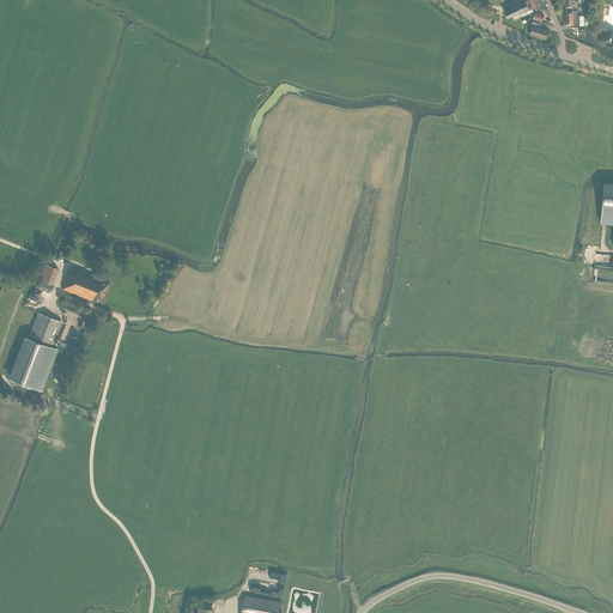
[(530,5),(529,6),(528,0),(526,1),(504,11),(508,18),(520,13),(521,17),(534,11),(530,5)]
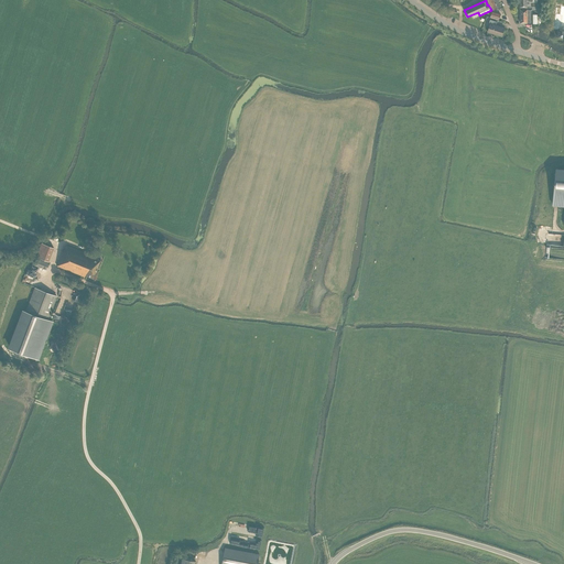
[(497,0),(488,0),(492,10),(500,7),(497,0)]
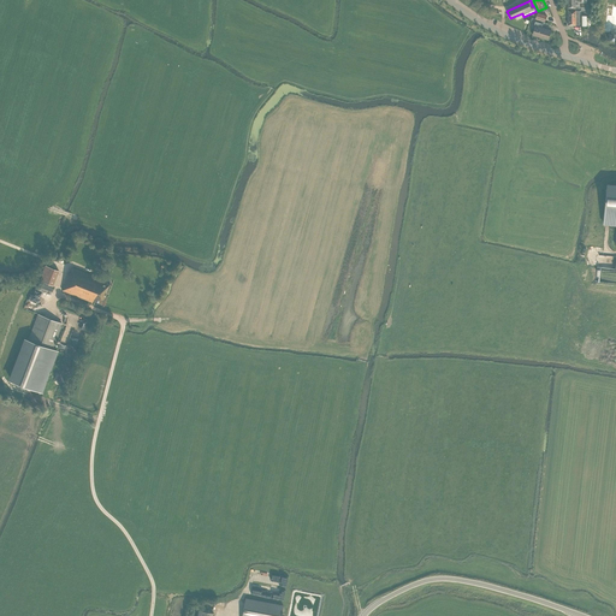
[(615,0),(606,0),(603,30),(610,31),(608,40),(615,40),(615,0)]
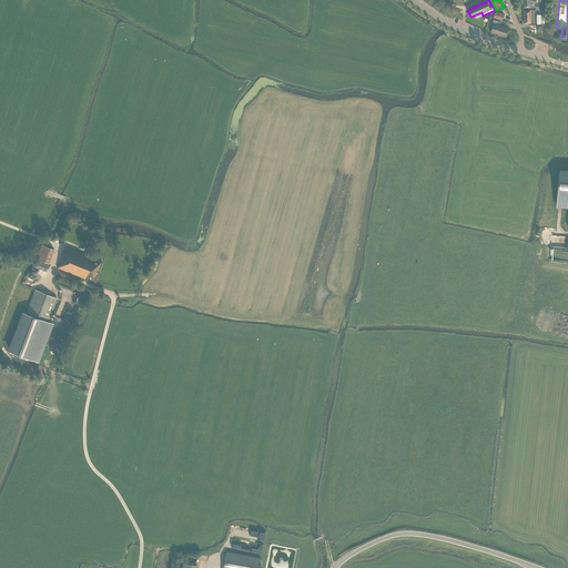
[(530,23),(535,23),(535,10),(530,10),(530,9),(524,9),(524,23),(530,23)]
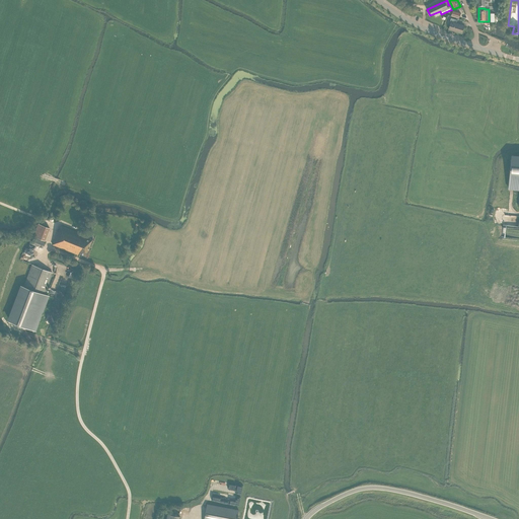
[(448,29),(461,33),(464,25),(456,23),(457,20),(451,18),(450,21),(451,21),(448,29)]
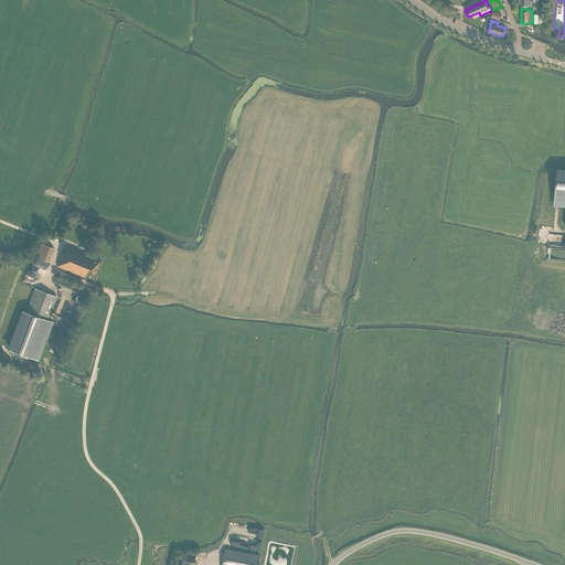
[(564,173),(556,173),(554,205),(564,205),(564,173)]
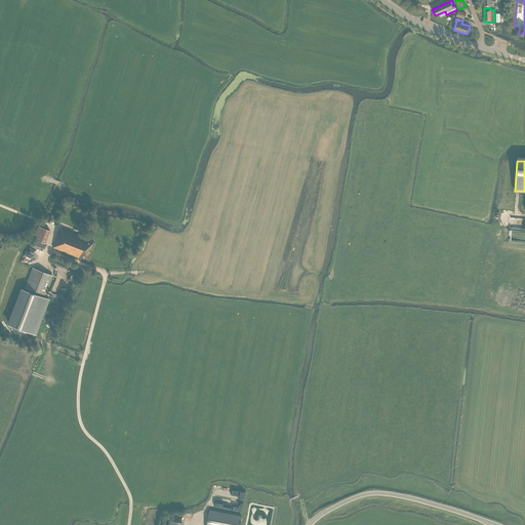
[(39,226),(34,239),(45,243),(50,231),(39,226)]
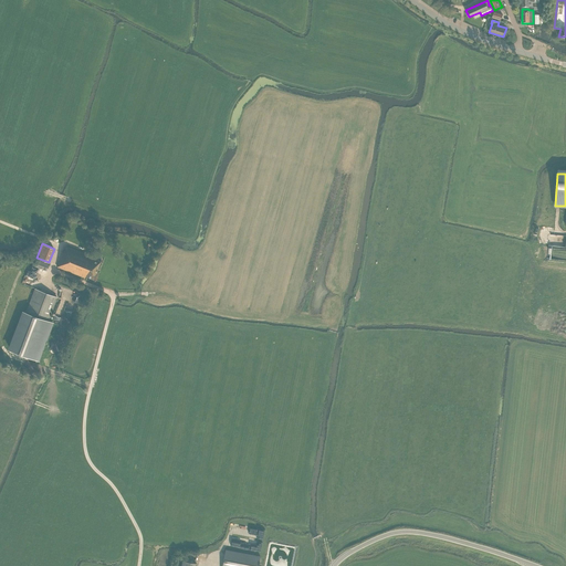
[(66,245),(64,251),(63,250),(56,266),(84,278),(85,275),(93,279),(95,273),(97,268),(101,259),(94,257),(94,258),(88,257),(90,255),(66,245)]
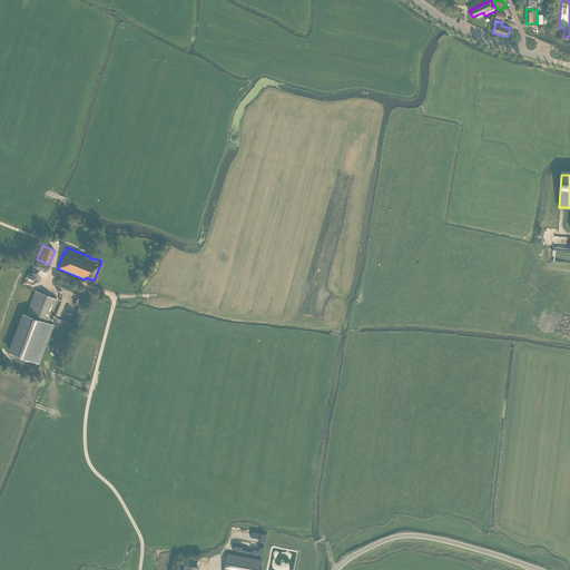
[(35,267),(47,273),(49,266),(37,261),(35,267)]
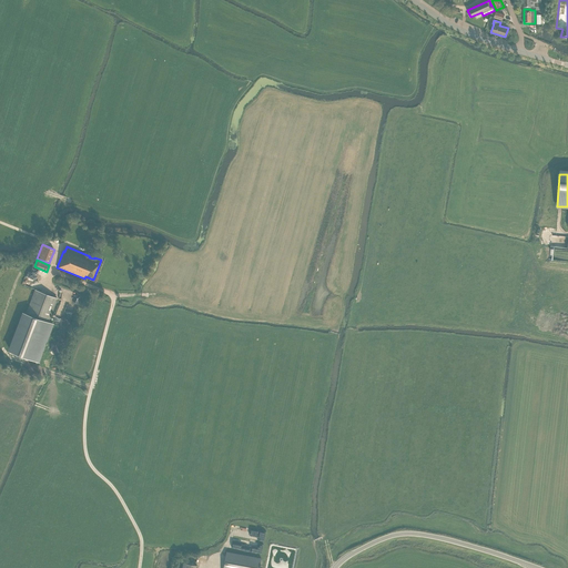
[(26,313),(48,322),(57,298),(34,290),(26,313)]
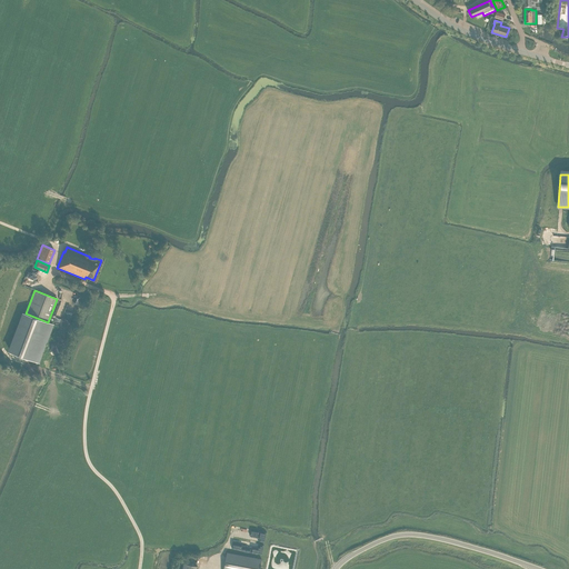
[(62,300),(55,318),(60,320),(68,302),(62,300)]
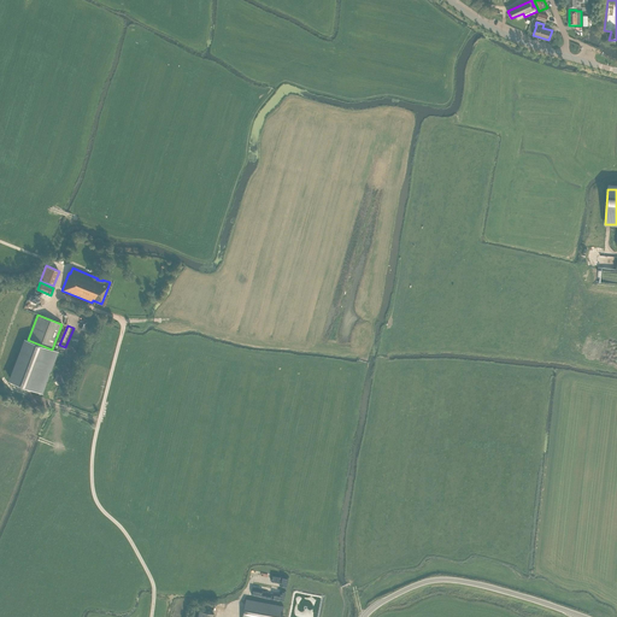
[(59,353),(24,340),(9,382),(42,394),(59,353)]
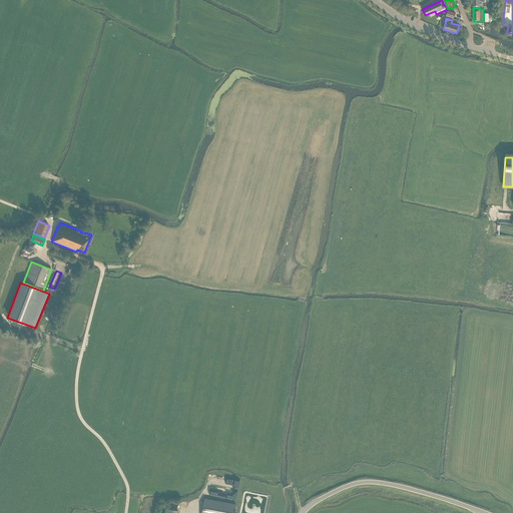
[(201,512),(233,512),(236,504),(205,498),(201,512)]
